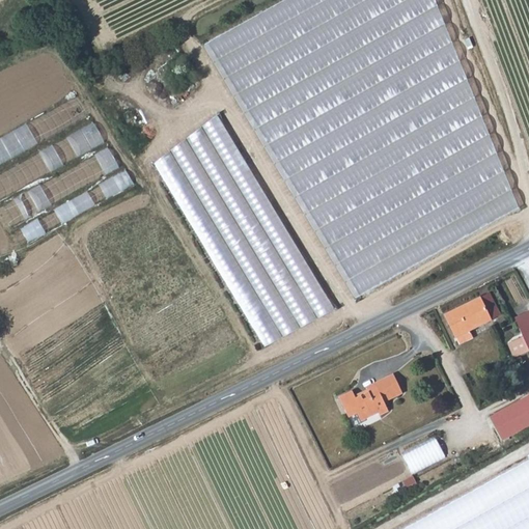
[(520,210),(433,0),(280,0),(200,45),(354,300),(520,210)]
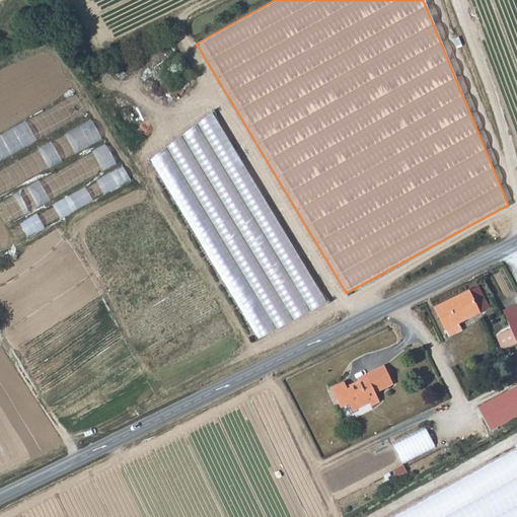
[(78,93),(0,131),(0,156),(88,114),(78,93)]
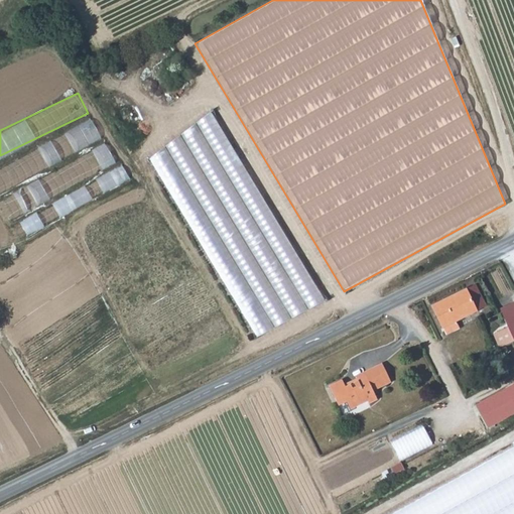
[(332,300),(210,113),(148,160),(260,343),(332,300)]
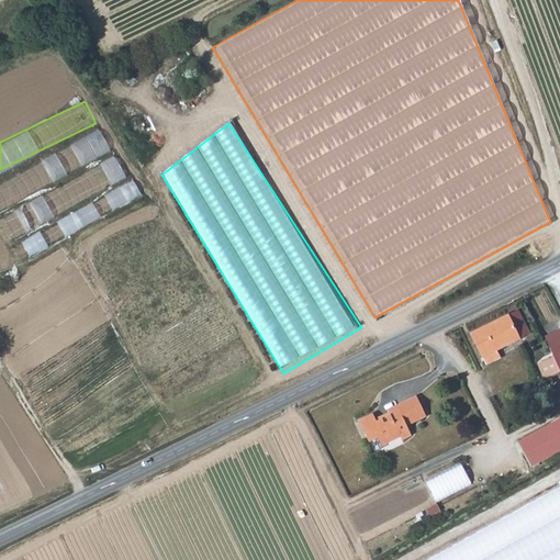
[(100,127),(42,158),(54,180),(112,149),(100,127)]
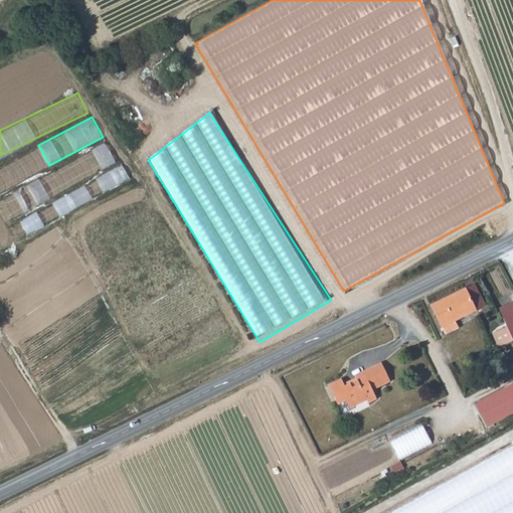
[(8,215),(118,165),(109,145),(0,194),(0,196),(8,215)]
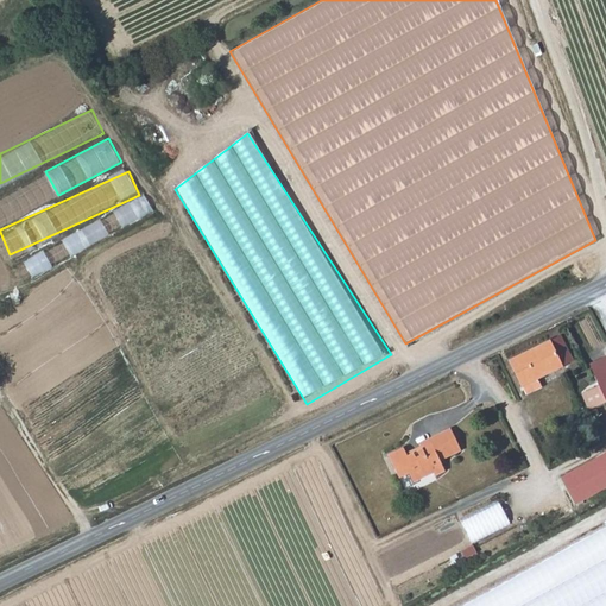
[(32,181),(7,191),(18,216),(43,204),(32,181)]
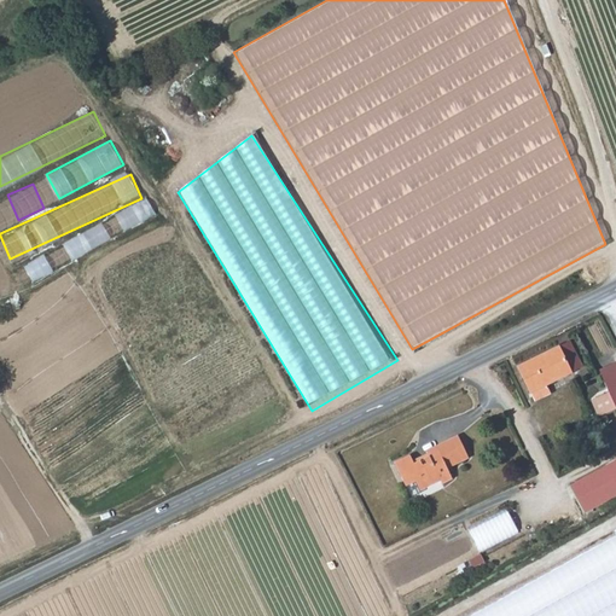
[(149,196),(24,262),(33,279),(157,213),(149,196)]
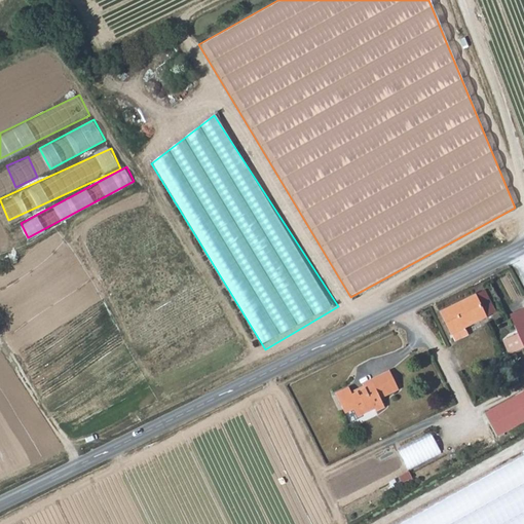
[(493,312),(481,289),(441,309),(452,334),(455,340),(470,333),(466,327),(493,312)]
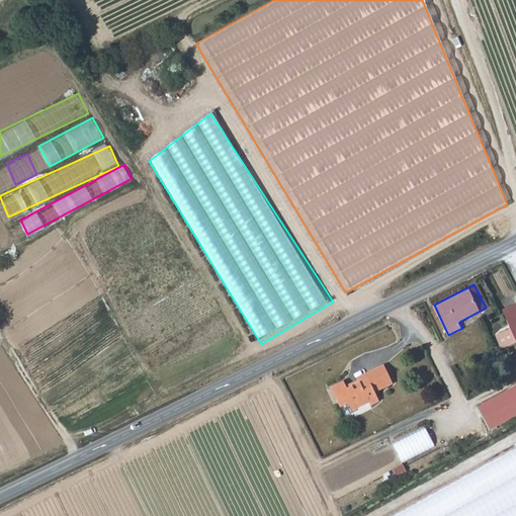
[(515,303),(501,311),(510,328),(515,325),(515,303)]
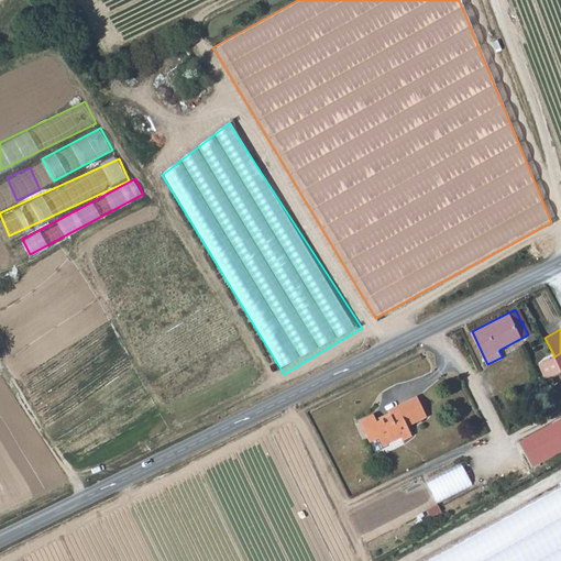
[(468,333),(481,359),(484,358),(472,331),(468,333)]
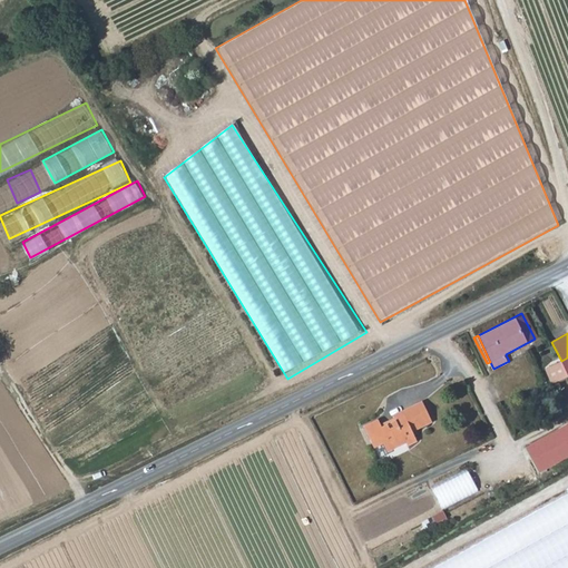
[(554,384),(567,376),(567,374),(561,361),(546,369),(554,384)]
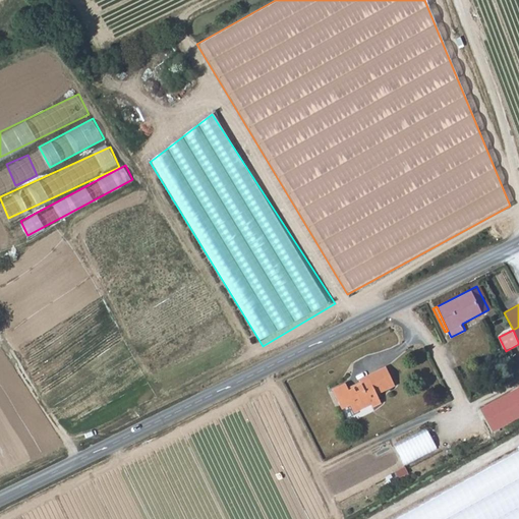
[(340,382),(327,388),(336,406),(344,402),(348,410),(365,401),(367,405),(376,401),(363,376),(346,384),(348,387),(343,389),(340,382)]
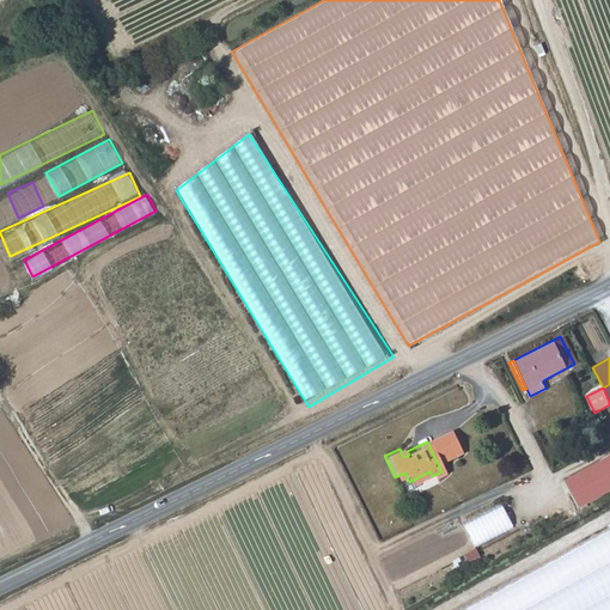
[(609,483),(609,451),(563,477),(577,502),(609,483)]
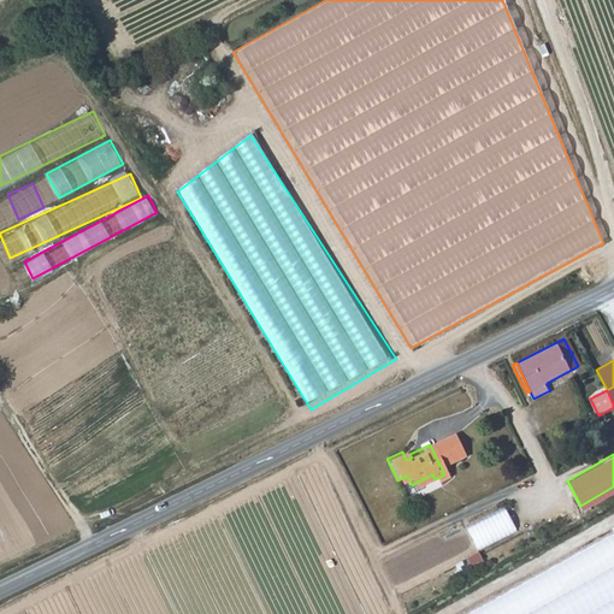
[(467,525),(479,548),(518,527),(506,505),(467,525)]
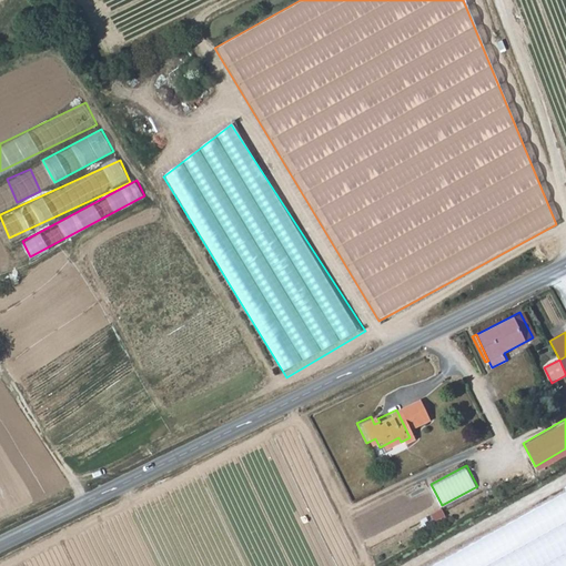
[(565,565),(565,486),(418,565),(565,565)]
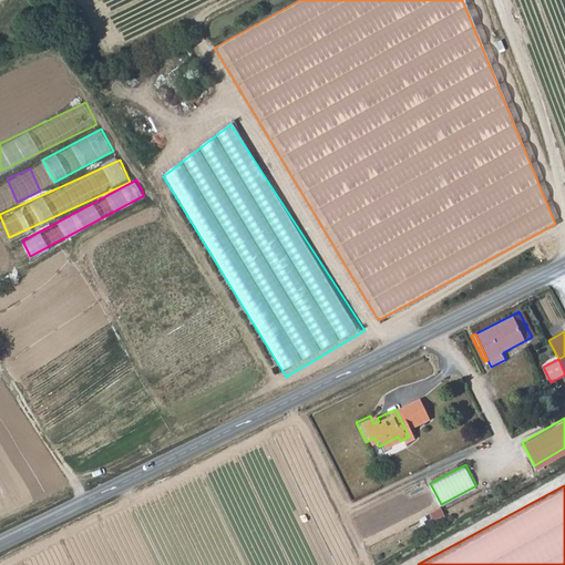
All buildings are outlined.
